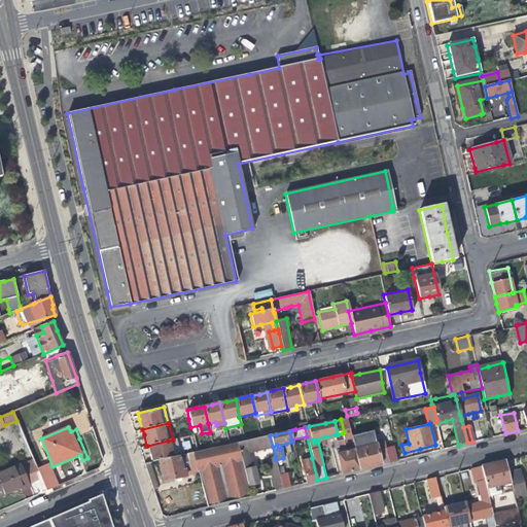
[(376,434),(352,441),(354,449),(359,469),(366,467),(380,464),(383,463),(387,462),(396,460),(394,447),(380,450),(378,443),(376,434)]
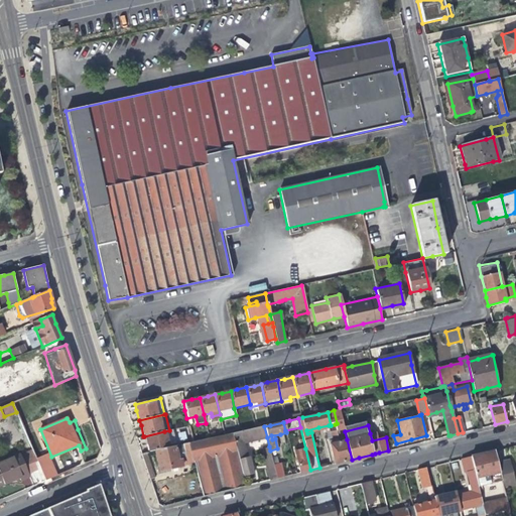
[(251,441),(267,437),(264,426),(255,428),(240,432),(232,433),(238,460),(248,458),(245,442),(251,441)]
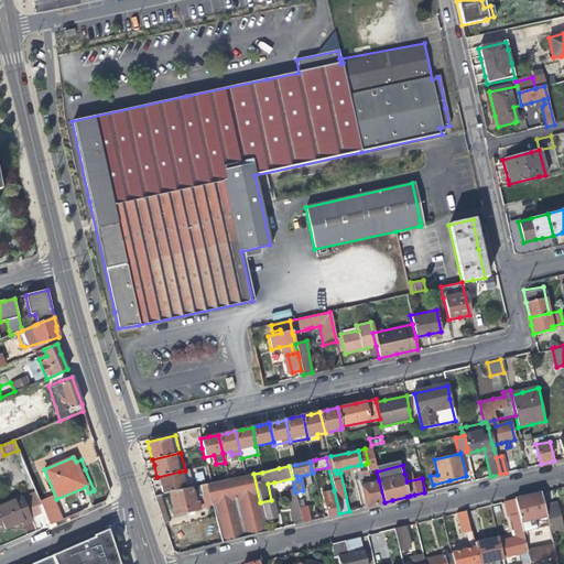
[(370,479),(368,470),(360,473),(361,477),(358,478),(366,507),(372,505),(384,502),(379,480),(373,481),(372,478),(370,479)]
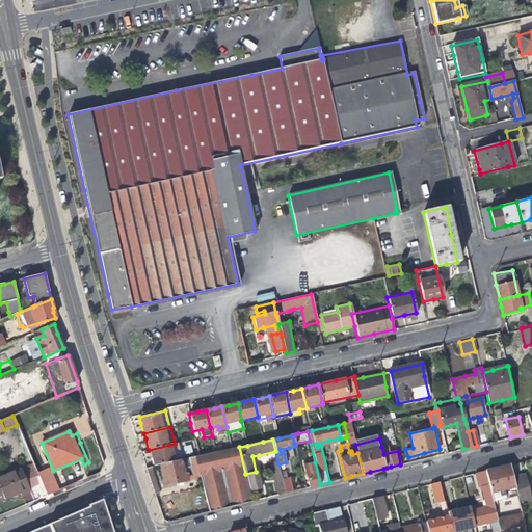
[(173,462),(169,445),(149,450),(152,459),(153,467),(158,466),(173,462)]
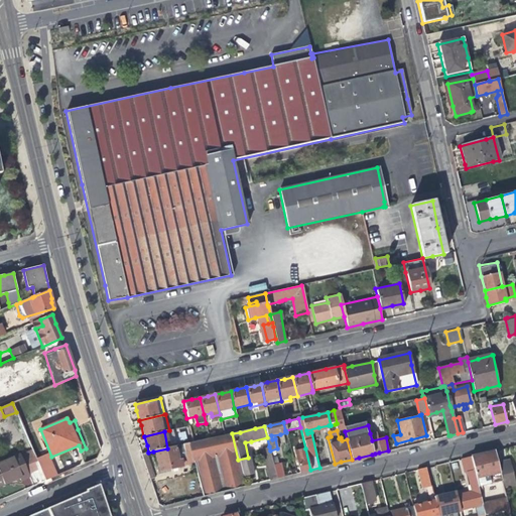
[(195,462),(203,496),(219,492),(245,486),(242,476),(238,460),(232,433),(225,435),(210,439),(192,442),(167,448),(153,452),(157,467),(167,465),(168,469),(176,467),(179,467),(179,466),(195,462)]
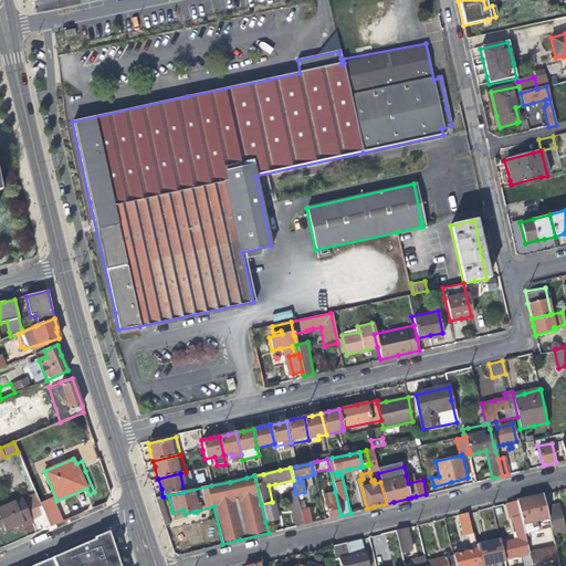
[(286,491),(295,526),(303,524),(299,502),(296,494),(295,490),(286,491)]
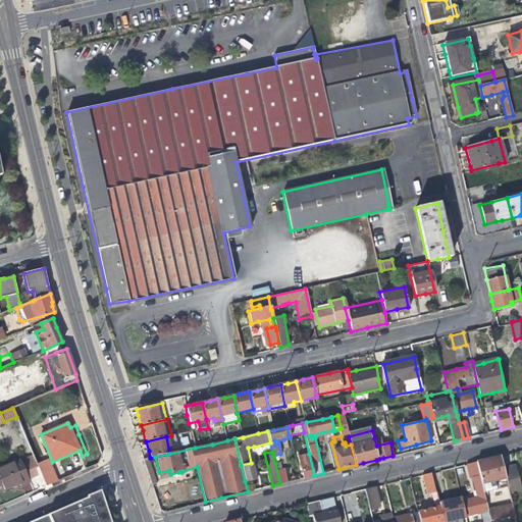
[(308,476),(314,475),(309,454),(298,457),(303,477),(308,476)]
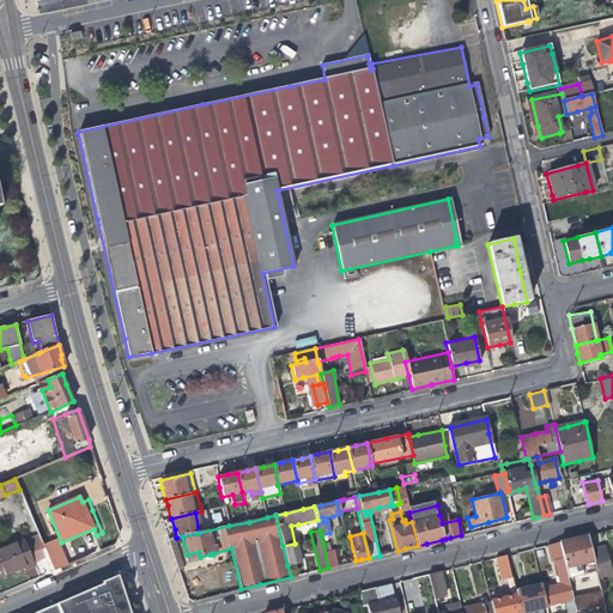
[(38,534),(24,540),(26,545),(40,539),(38,534)]
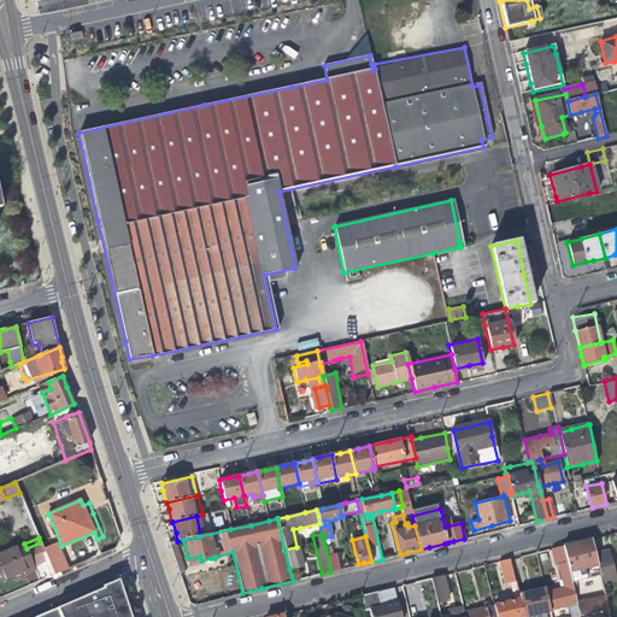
[(579,571),(598,566),(595,556),(592,540),(577,544),(563,547),(571,583),(580,581),(579,571)]
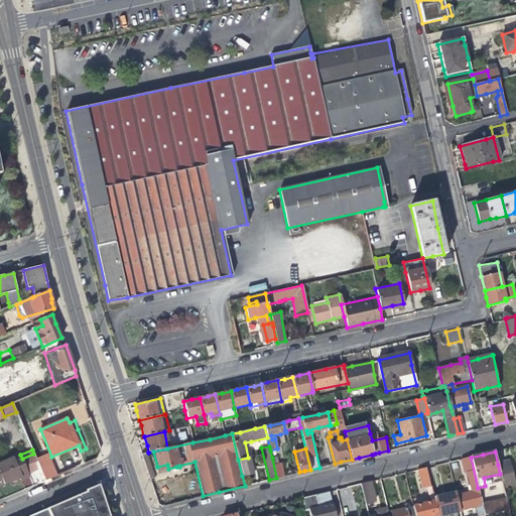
[(33,454),(22,459),(28,474),(40,469),(37,462),(33,454)]
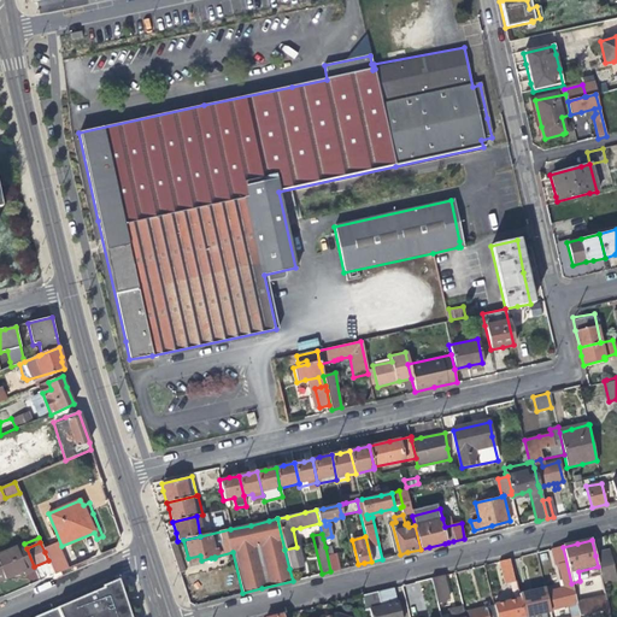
[(176,542),(170,544),(178,571),(184,570),(176,542)]
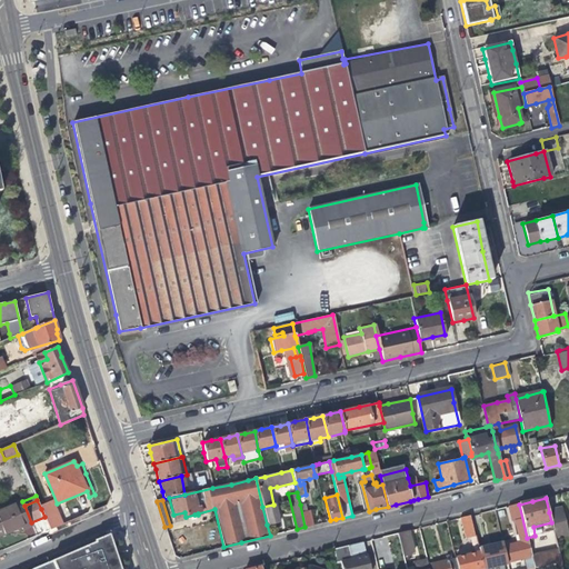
[(0,510),(0,535),(10,532),(19,528),(20,531),(33,526),(31,522),(25,506),(22,501),(0,510)]
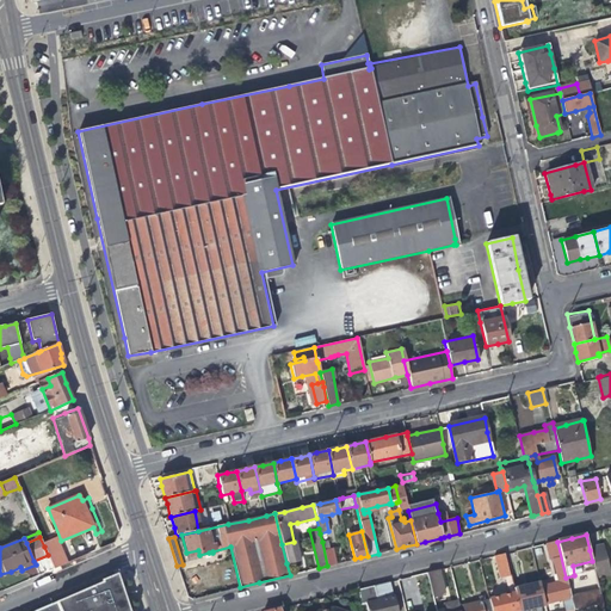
[(294,542),(282,544),(287,563),(300,561),(295,541),(294,542)]
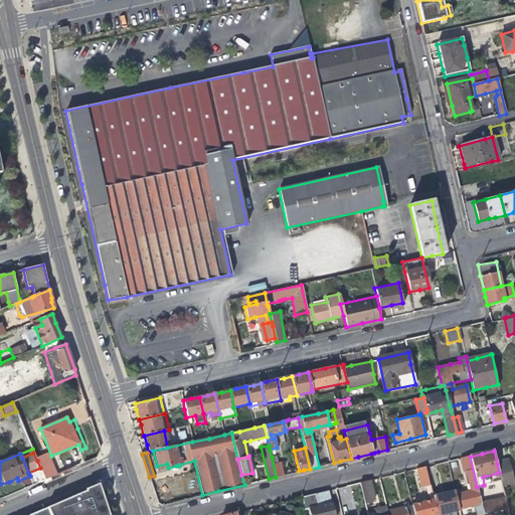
[(277,456),(272,457),(276,477),(284,475),(281,462),(278,463),(277,456)]
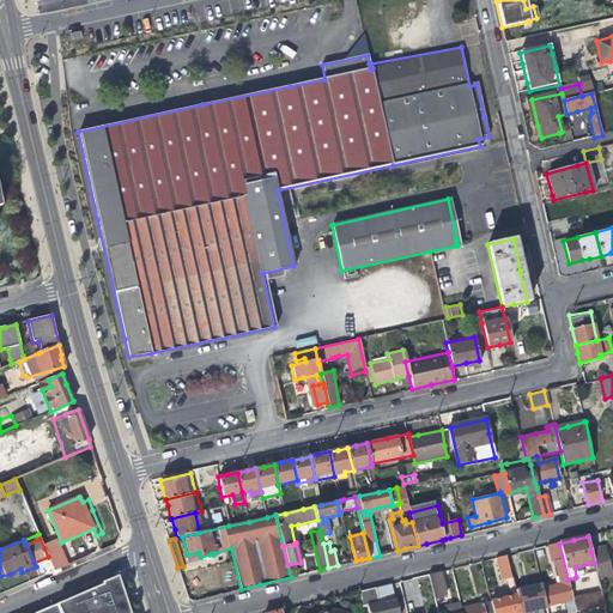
[(54,570),(64,566),(54,544),(44,548),(48,557),(54,570)]
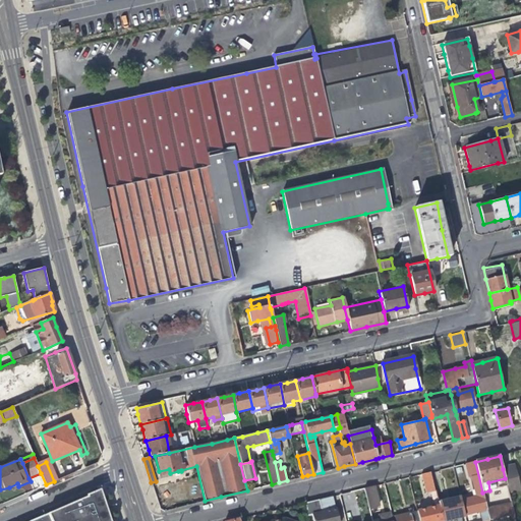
[(471,498),(464,500),(468,515),(471,514),(480,512),(487,511),(486,509),(482,493),(475,462),(469,464),(476,497),(471,498)]
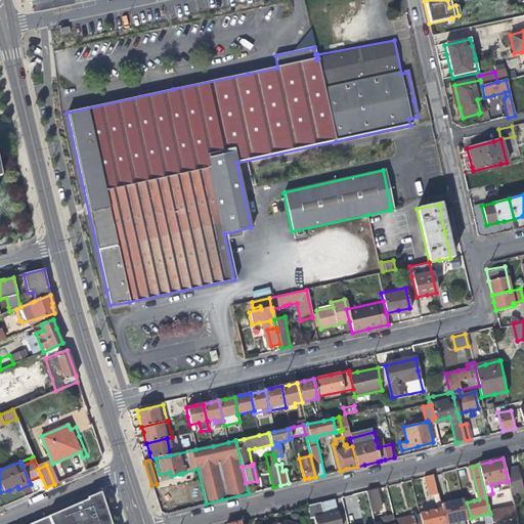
[(513,470),(506,472),(508,481),(511,494),(512,495),(523,492),(518,469),(513,470)]
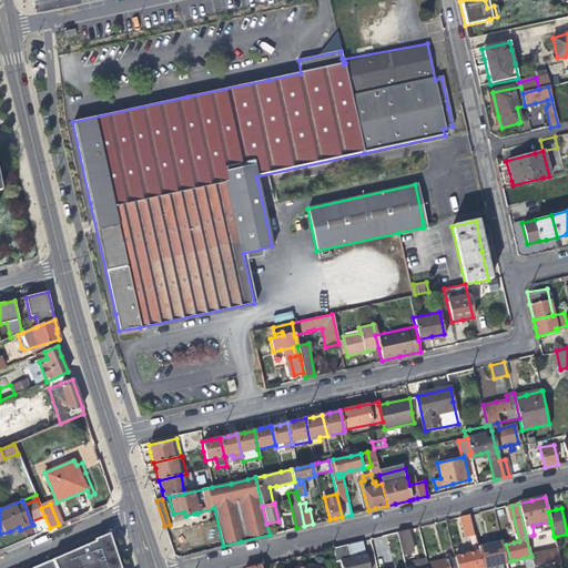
[(469,516),(459,518),(465,538),(475,536),(469,516)]
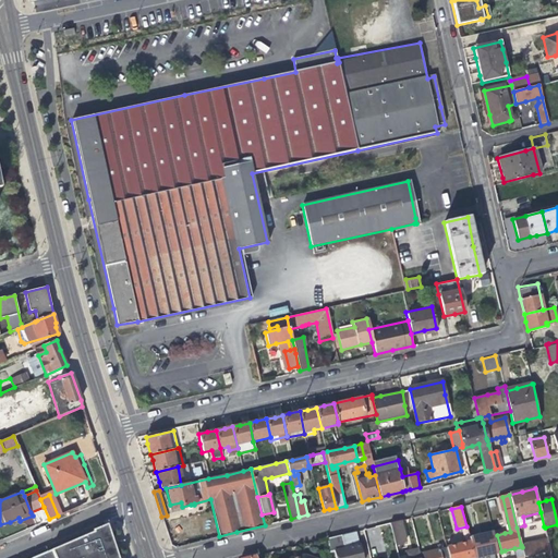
[(401,521),(390,524),(395,545),(407,542),(401,521)]
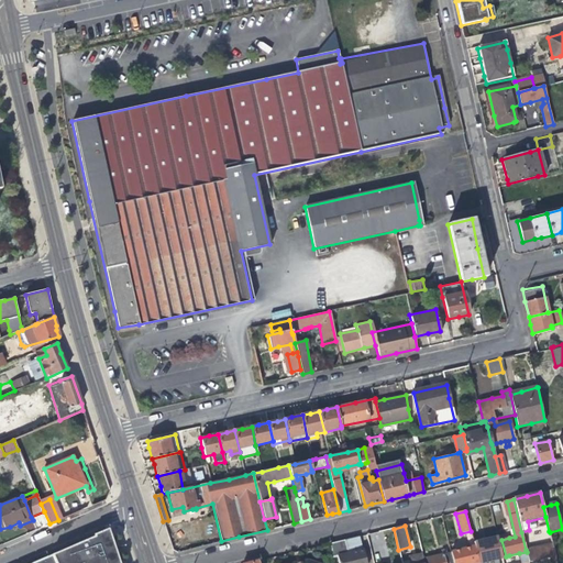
[(120,562),(109,530),(79,543),(85,561),(86,560),(86,562),(120,562)]
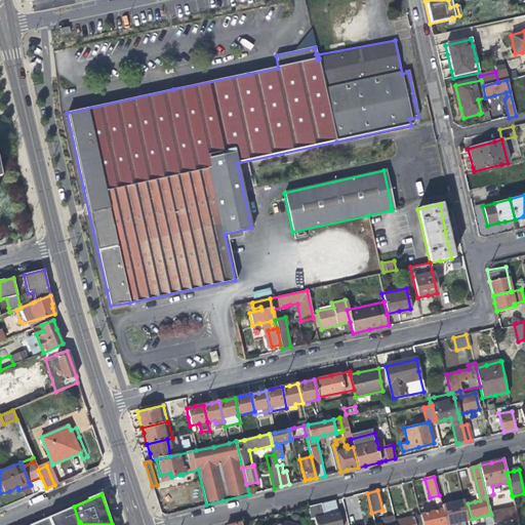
[(320,505),(307,508),(311,523),(315,522),(316,524),(341,524),(339,515),(338,515),(334,501),(320,505)]
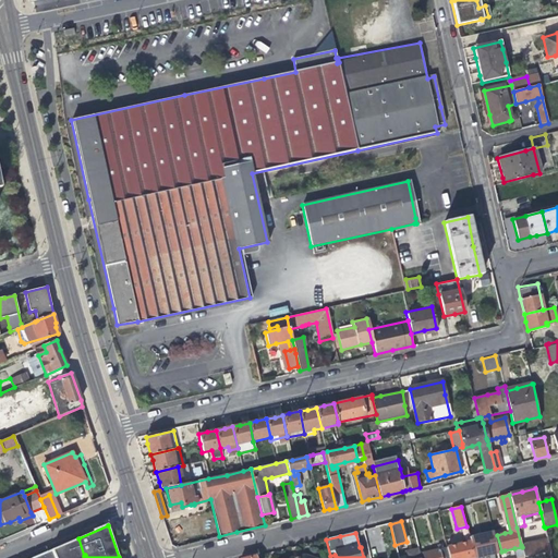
[(494,536),(493,533),(478,536),(469,538),(470,543),(473,557),(475,557),(498,553),(494,536)]
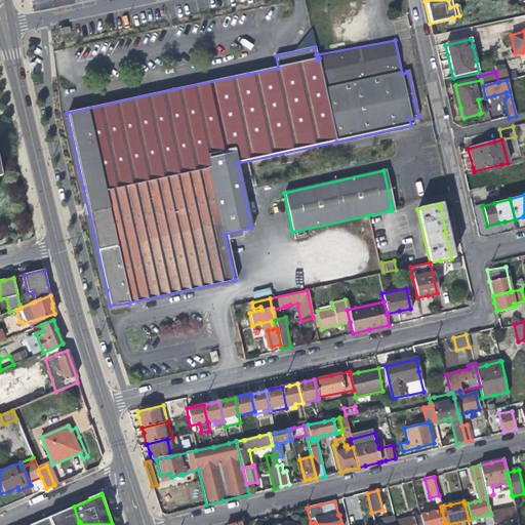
[(79,523),(74,507),(51,516),(48,518),(49,521),(57,518),(59,524),(80,524),(80,522),(79,523)]
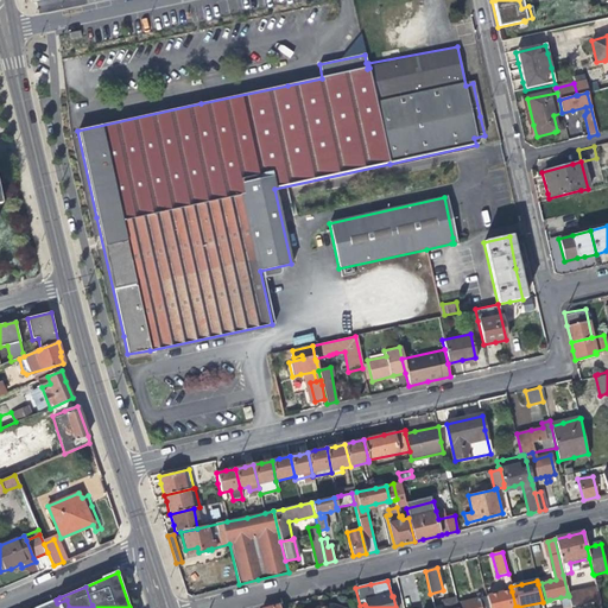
[(571,607),(595,602),(600,601),(596,588),(568,594),(569,596),(571,607)]
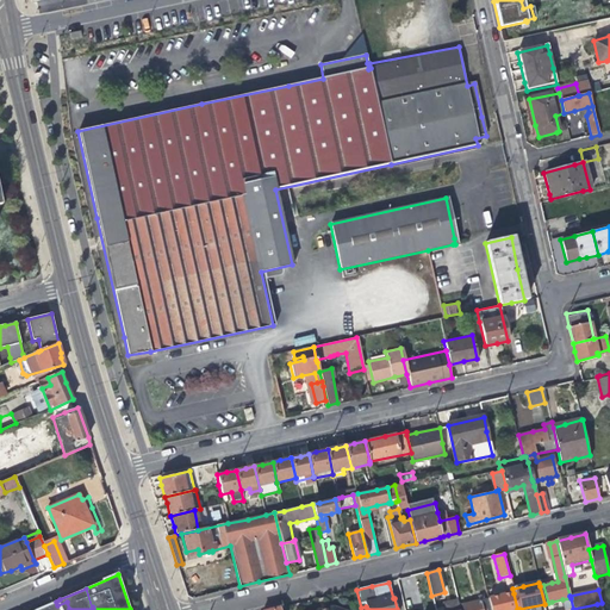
[(517,609),(514,593),(496,597),(491,598),(489,599),(490,609),(517,609)]
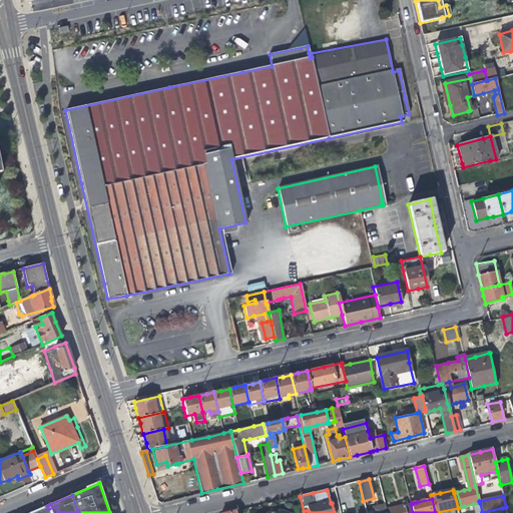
[(481,512),(482,512),(480,503),(473,504),(474,512),(481,512)]
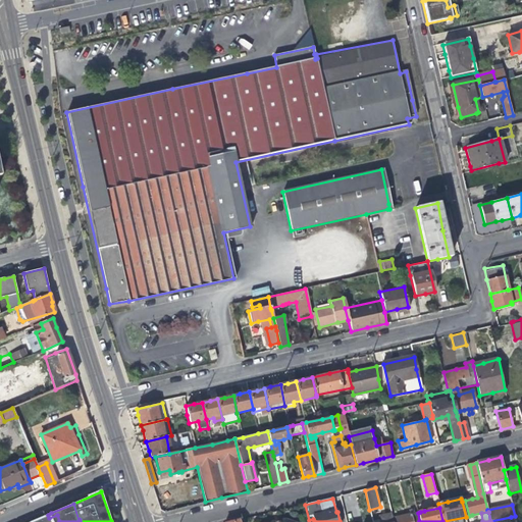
[(396,521),(419,521),(418,513),(403,517),(395,518),(396,521)]
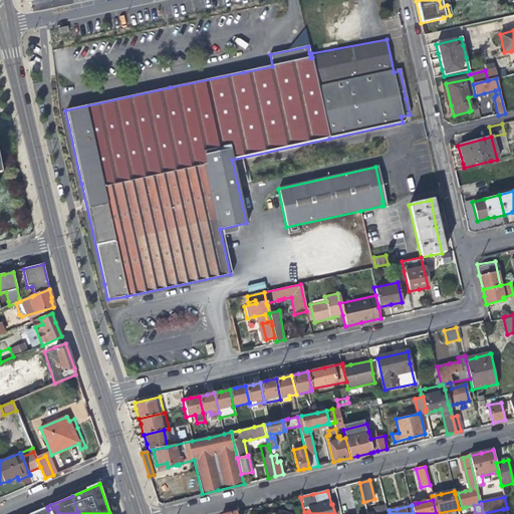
[(475,513),(474,505),(465,507),(466,511),(466,513),(475,513)]
